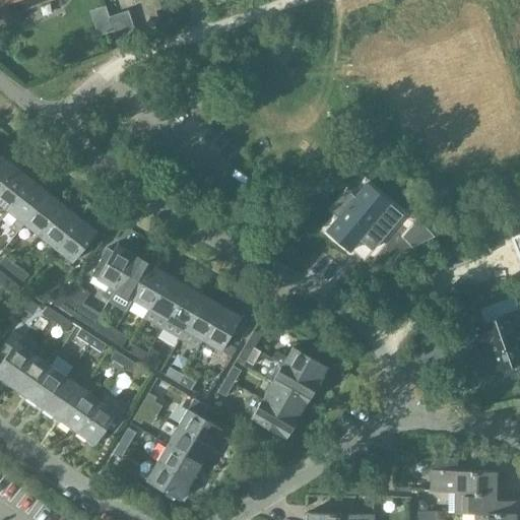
[(54,0),(0,0),(6,17),(54,0)]
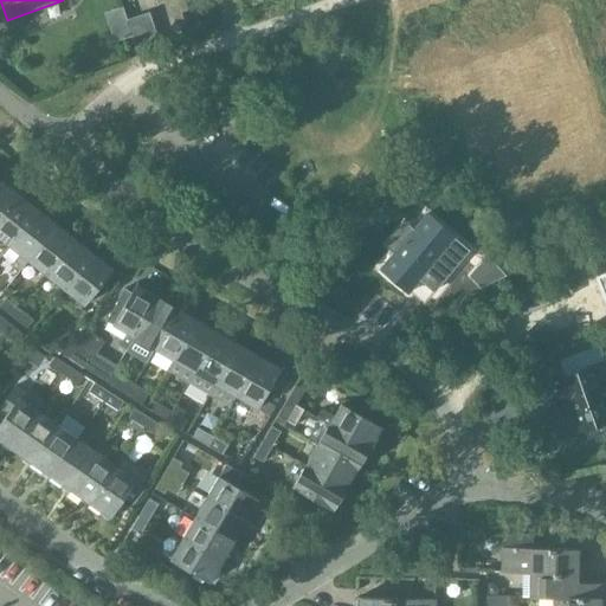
[(104,13),(115,43),(131,38),(133,37),(127,20),(123,7),(104,13)]
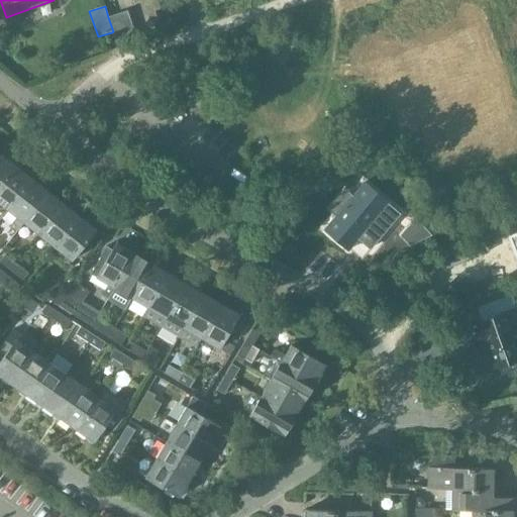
[(0,189),(17,168),(1,156),(0,157),(0,189)]
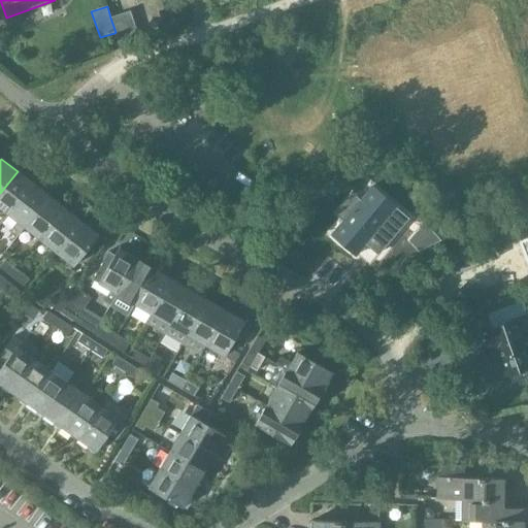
[(0,208),(8,216),(33,184),(18,171),(0,193),(0,208)]
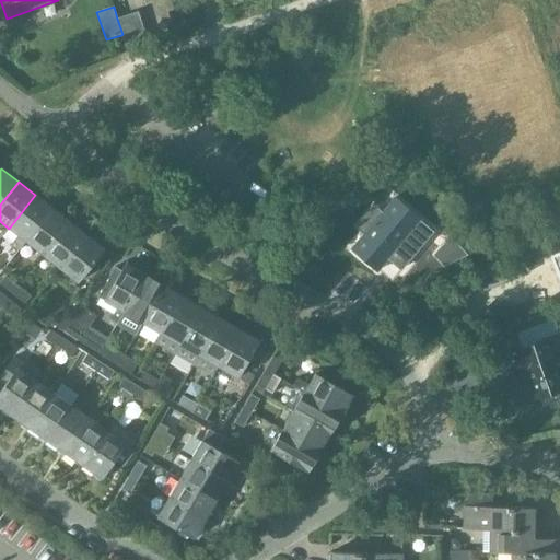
[(25,242),(26,242),(53,209),(35,195),(9,229),(18,235),(11,244),(19,249),(25,242)]
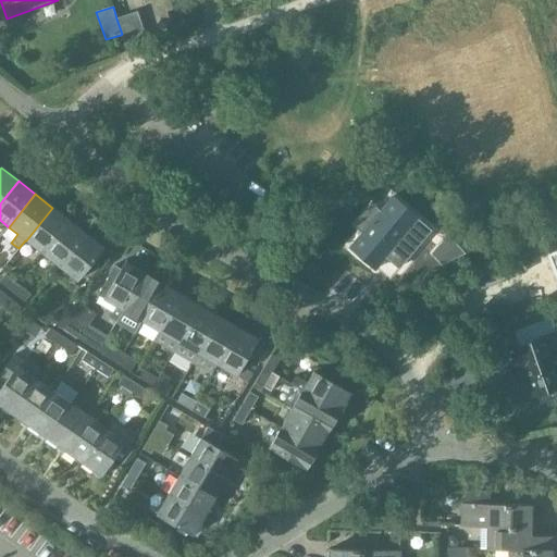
[(398,198),(356,248),(379,268),(383,271),(393,259),(400,250),(401,249),(415,260),(438,232),(398,198)]
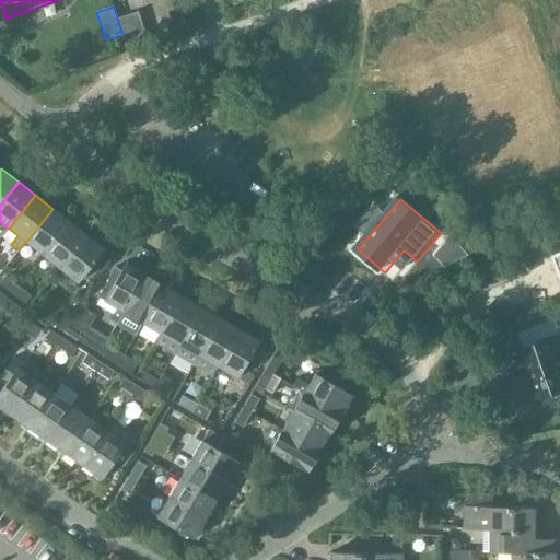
[(26,242),(43,256),(70,222),(53,209),(26,242)]
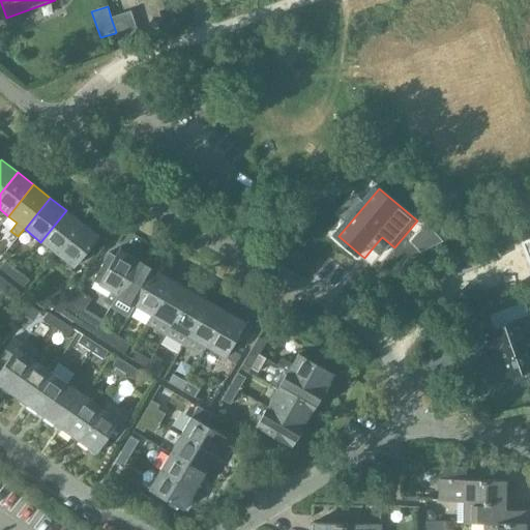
[(40,242),(57,255),(82,223),(66,210),(40,242)]
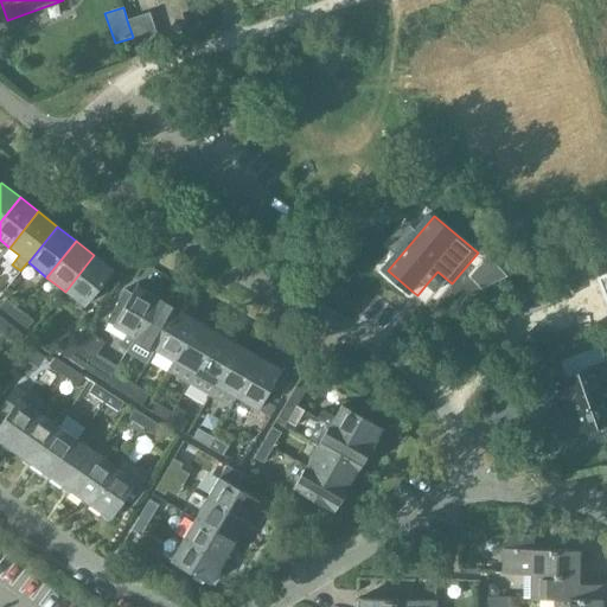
[(94,255),(65,292),(84,307),(113,270),(94,255)]
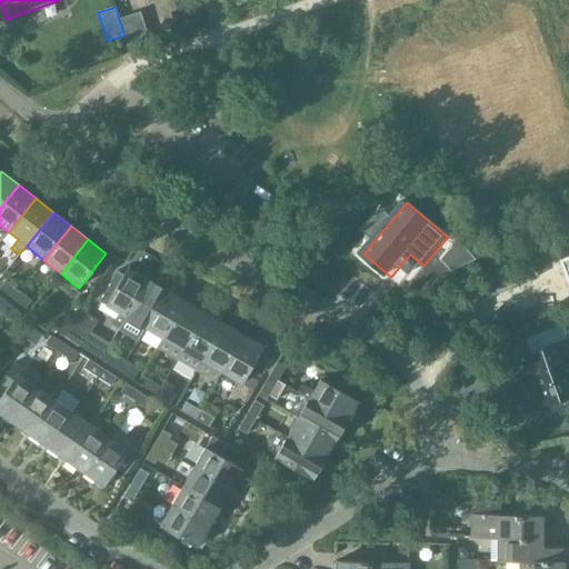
[(457,240),(456,242),(440,260),(450,270),(475,260),(457,240)]
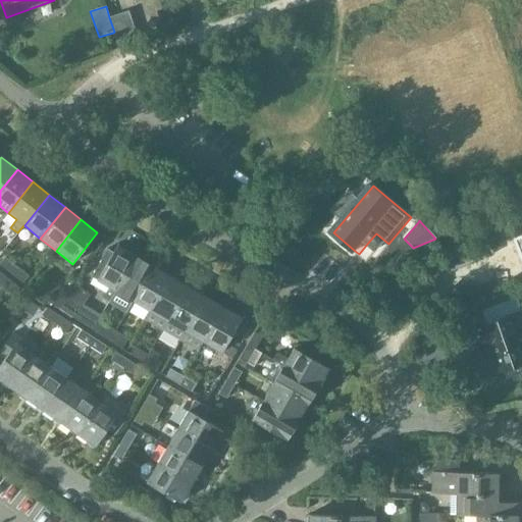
[(98,281),(115,292),(136,257),(117,247),(98,281)]
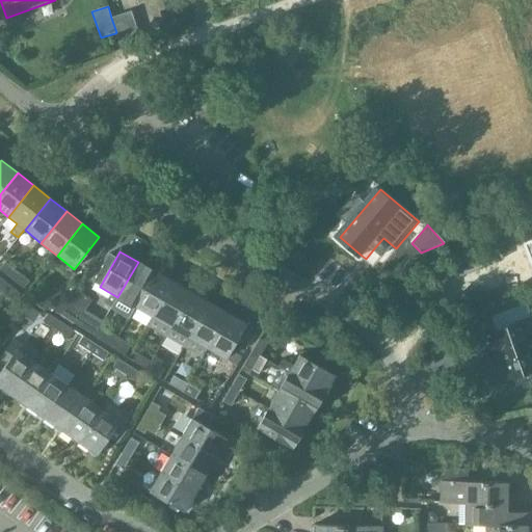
[(130,317),(131,315),(135,309),(156,272),(138,262),(117,297),(112,307),(130,317)]
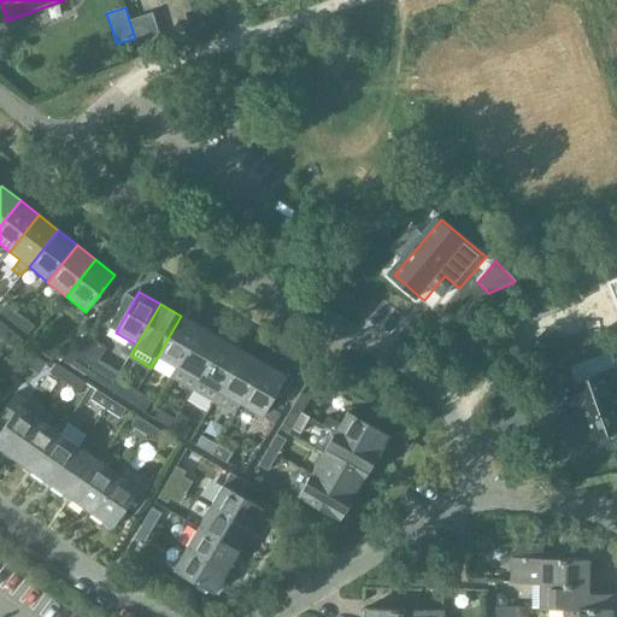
[(0,312),(13,324),(19,316),(6,305),(0,312)]
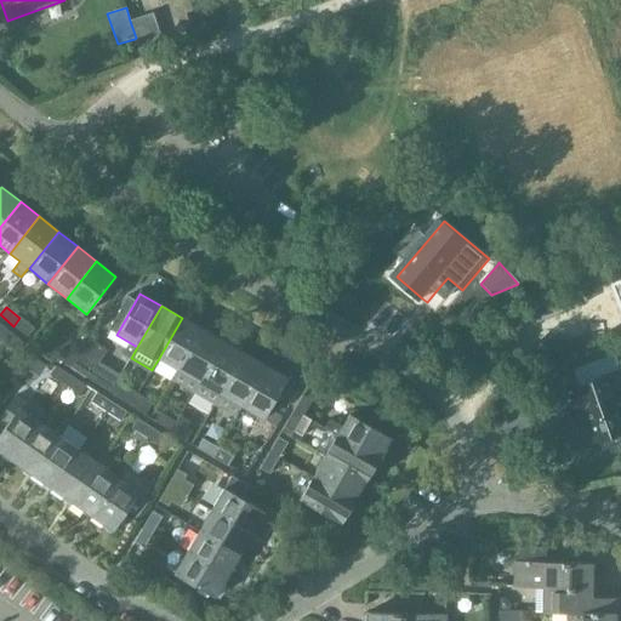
[(20,318),(13,326),(26,336),(33,328),(27,323),(20,318)]
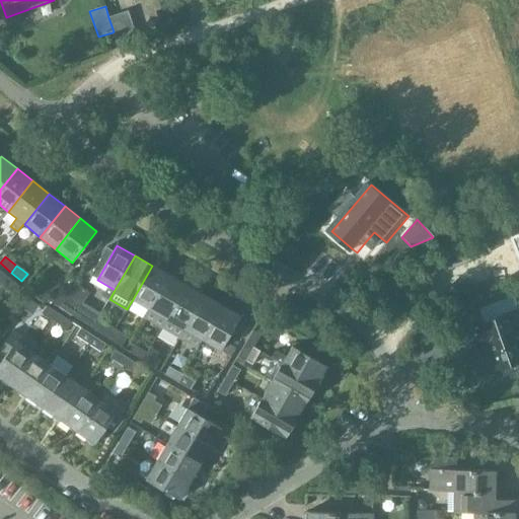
[(132,301),(149,311),(169,276),(152,266),(132,301)]
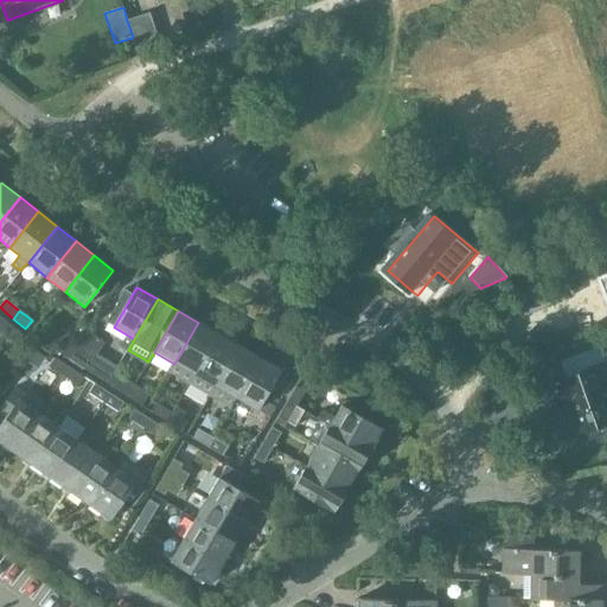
[(170,372),(190,384),(219,334),(198,323),(174,364),(170,372)]
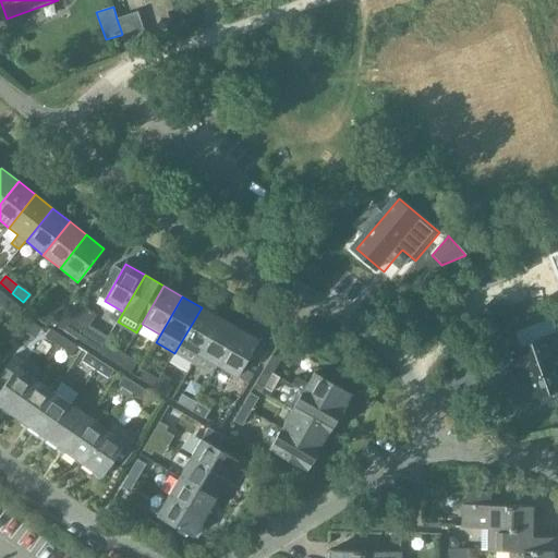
[(8,298),(1,305),(14,316),(21,308),(8,298)]
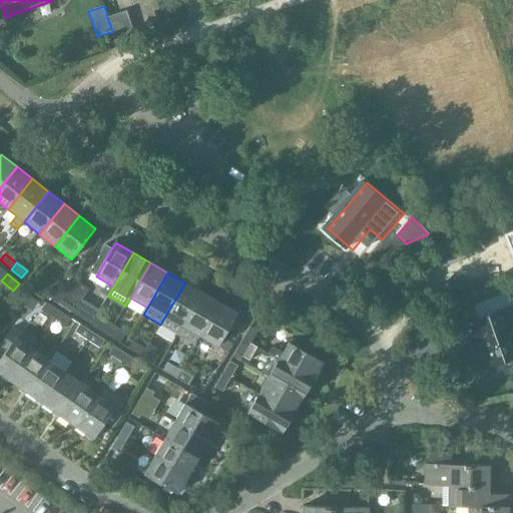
[(63,297),(58,304),(73,314),(81,301),(88,289),(74,280),(64,297),(63,297)]
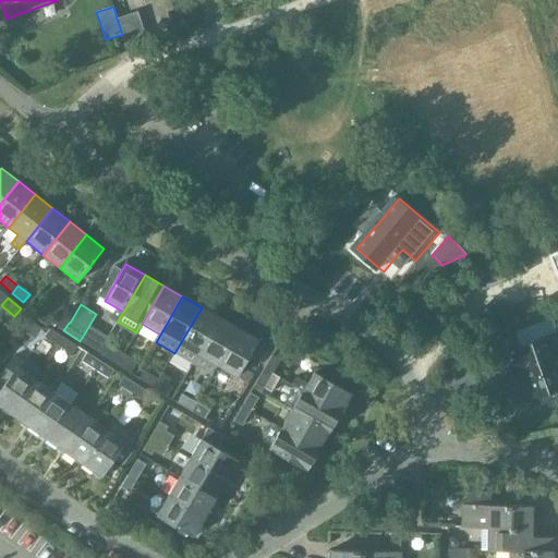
[(174,353),(193,364),(198,356),(220,318),(202,307),(174,353)]
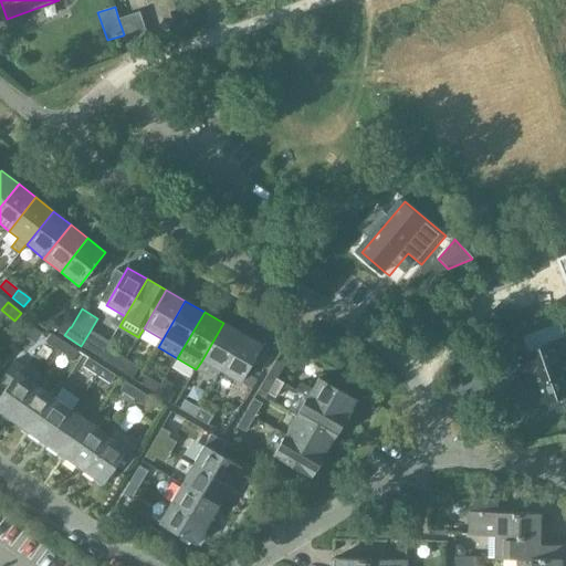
[(51,327),(64,335),(70,327),(56,318),(51,327)]
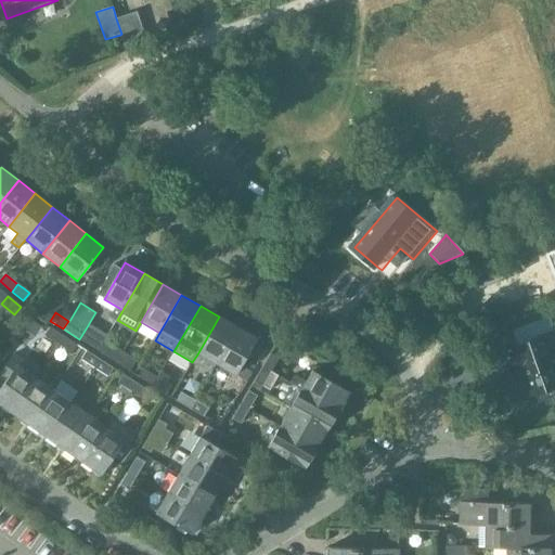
[(211,373),(216,365),(237,327),(219,317),(197,355),(192,362),(211,373)]
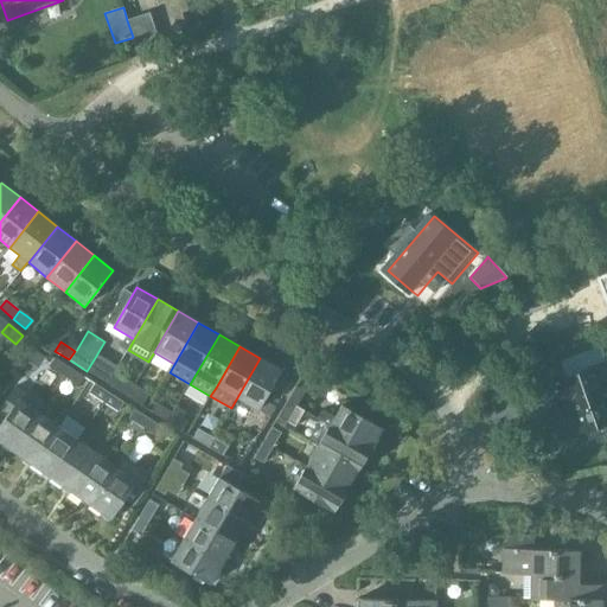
[(96,356),(87,371),(106,383),(114,371),(115,369),(96,356)]
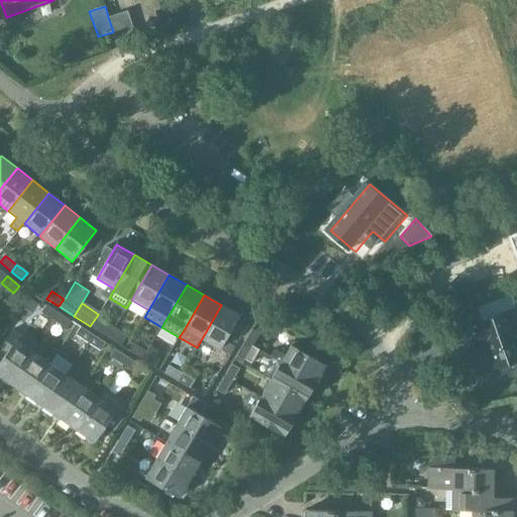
[(41,313),(54,320),(59,313),(46,305),(41,313)]
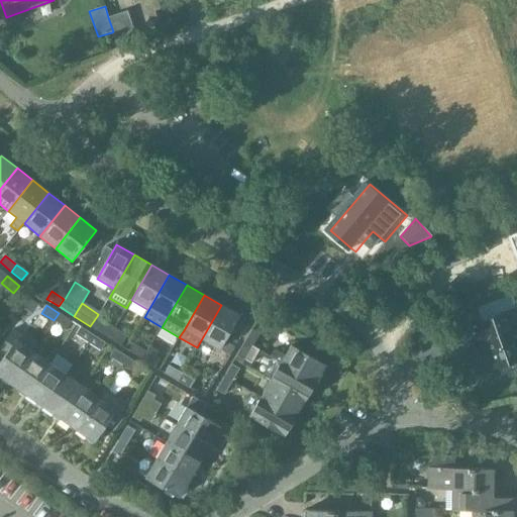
[(219,351),(219,349),(230,356),(235,346),(225,340),(239,315),(221,305),(201,340),(219,351)]
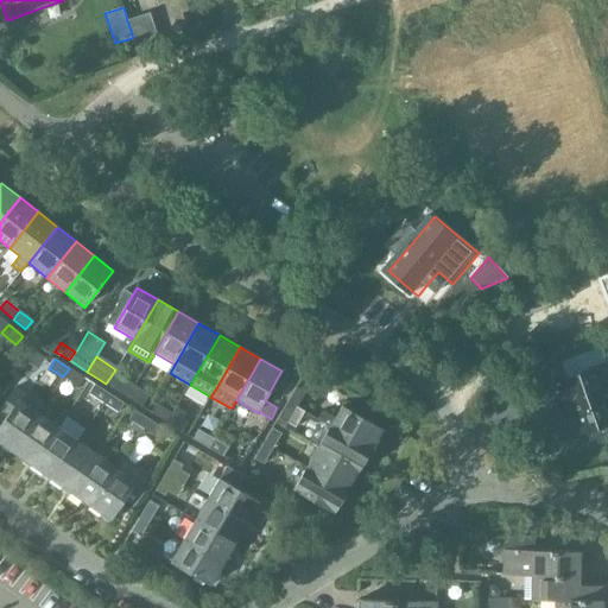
[(569,381),(561,384),(569,409),(576,430),(607,417),(607,372),(606,367),(596,371),(595,366),(567,377),(569,381)]
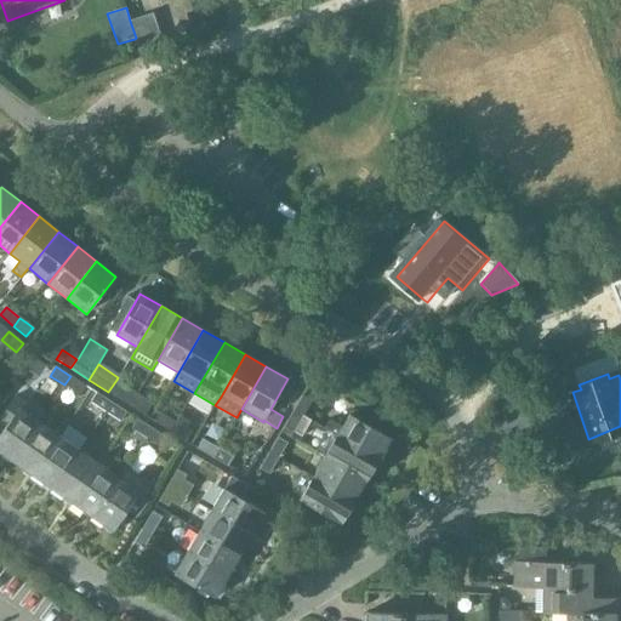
[(70,376),(64,385),(80,396),(86,386),(70,376)]
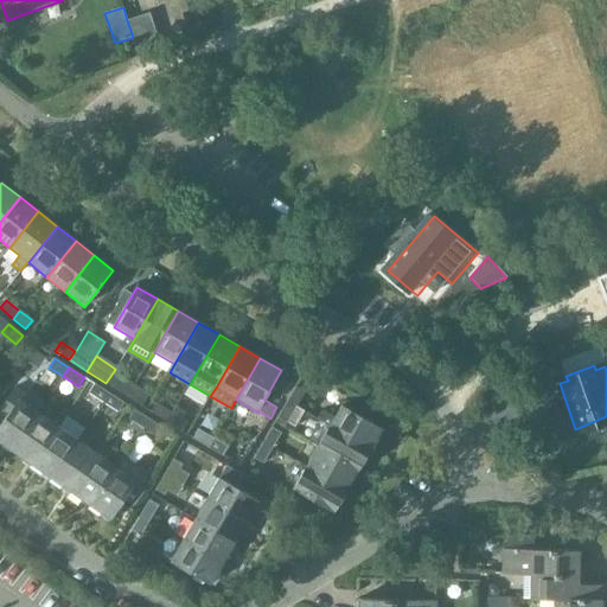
[(106,383),(127,397),(134,385),(114,371),(106,383)]
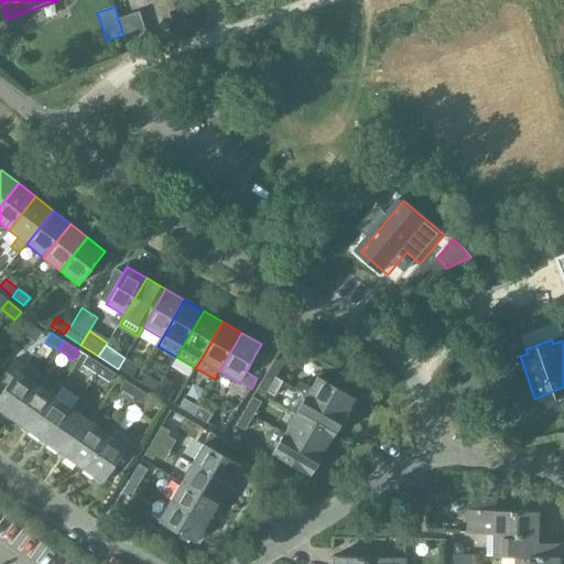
[(483,365),(474,354),(456,368),(464,379),(483,365)]
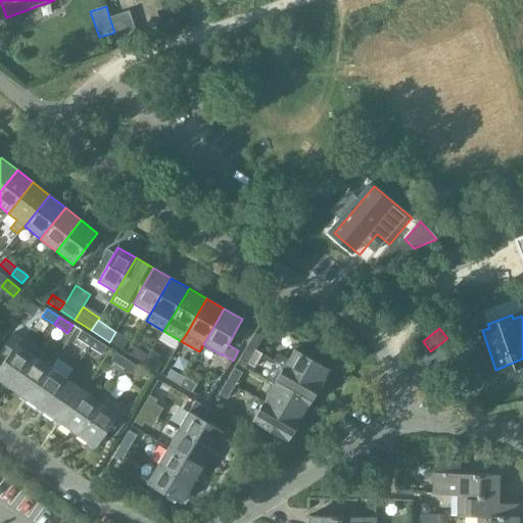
[(77,339),(89,346),(94,339),(82,331),(77,339)]
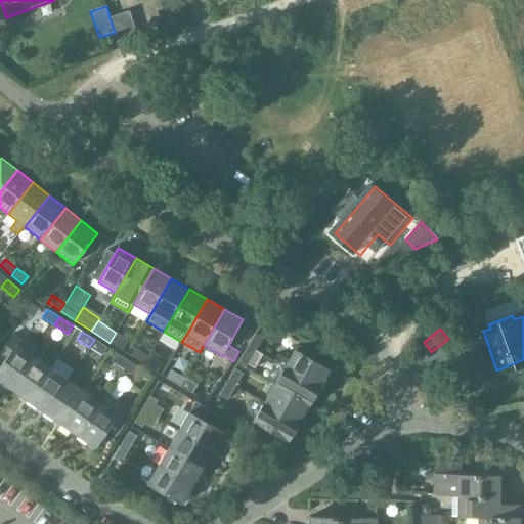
[(116,333),(110,343),(122,351),(129,341),(116,333)]
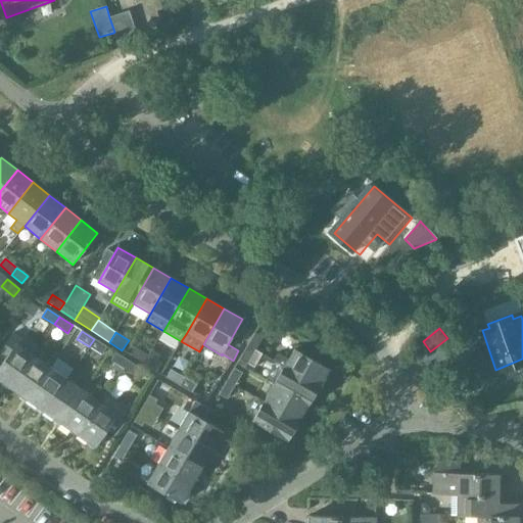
[(255,333),(247,347),(255,351),(255,350),(263,338),(255,333)]
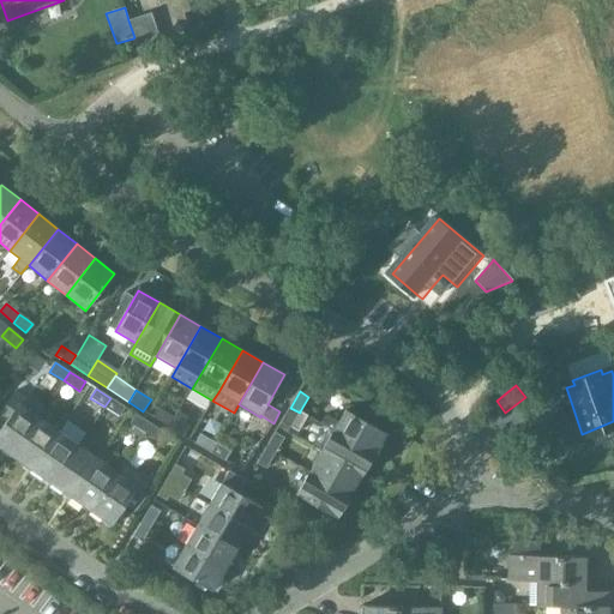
[(0,431),(0,446),(13,456),(40,419),(24,408),(29,402),(16,392),(0,414),(0,419),(6,423),(0,431)]
